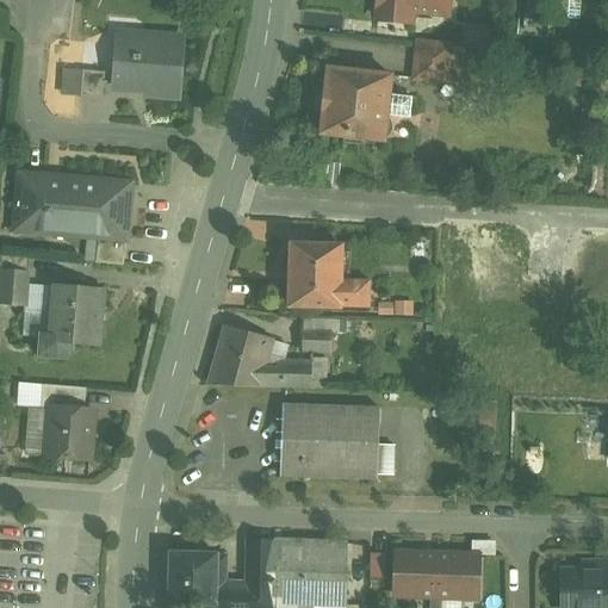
[(377,0),(377,6),(445,13),(446,0),(377,0)]
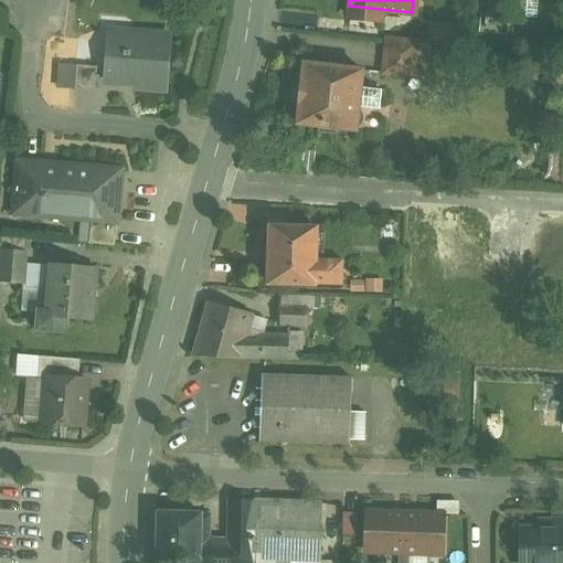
[(124,38),(107,36),(104,76),(131,78),(131,85),(166,87),(170,35),(125,31),(124,38)]
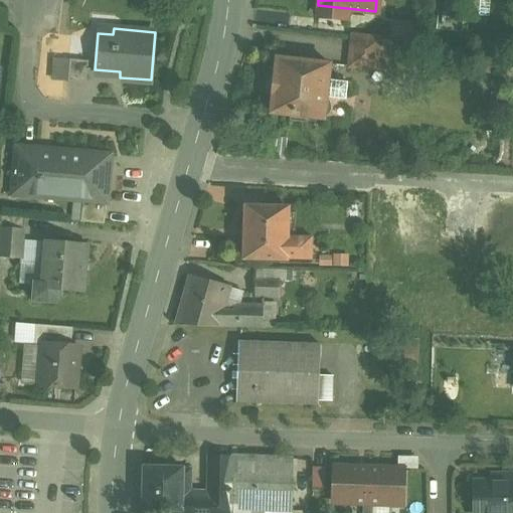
[(381,37),(351,34),(348,66),(378,69),(381,37)]
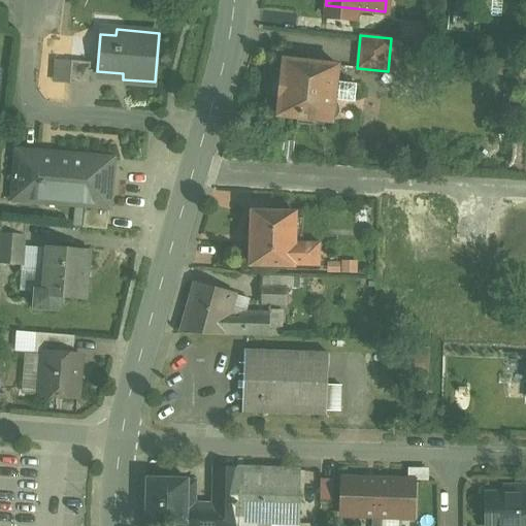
[(337,64),(283,58),(276,114),(296,117),(295,123),(315,125),(315,119),(331,121),(337,64)]
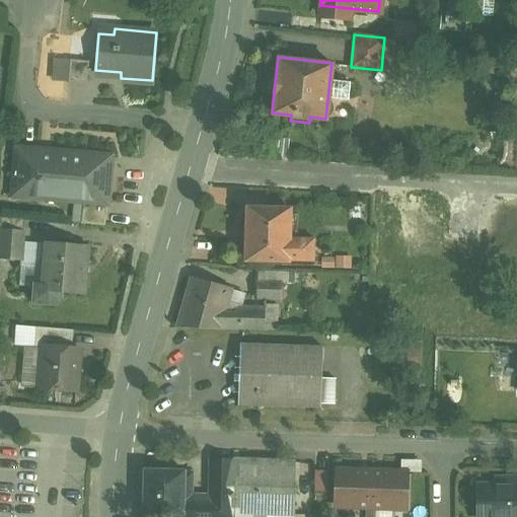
[(88,60),(69,59),(68,81),(87,83),(88,60)]
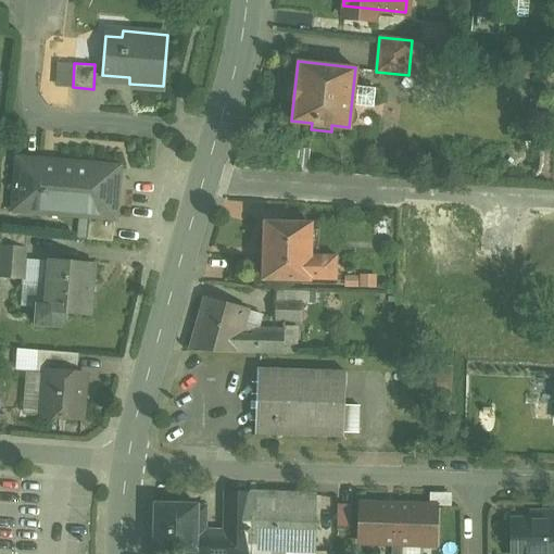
[(120,167),(15,159),(12,212),(76,216),(116,219),(120,167)]
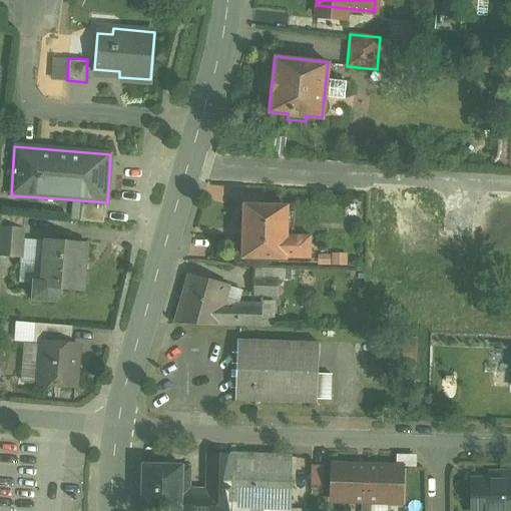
[(107,202),(70,199),(69,217),(106,219),(107,202)]
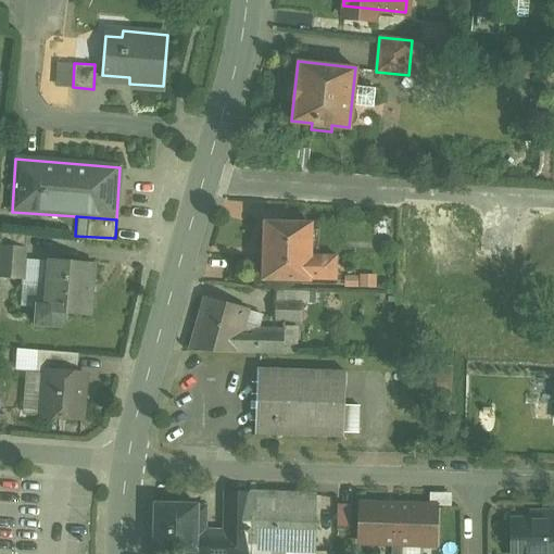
[(311,222),(264,222),(265,278),(338,277),(337,253),(311,254),(311,222)]
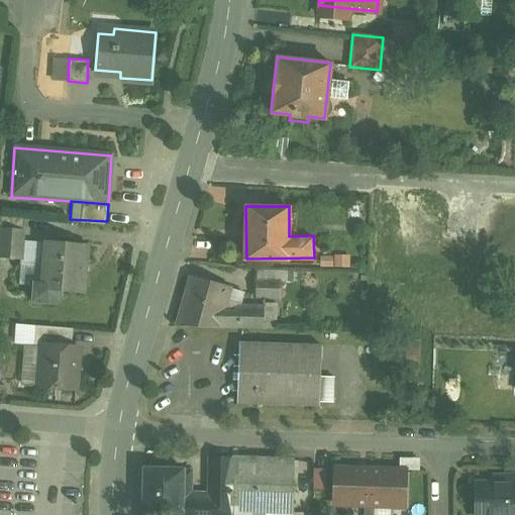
[(24,217),(1,215),(0,227),(2,227),(23,229),(24,217)]
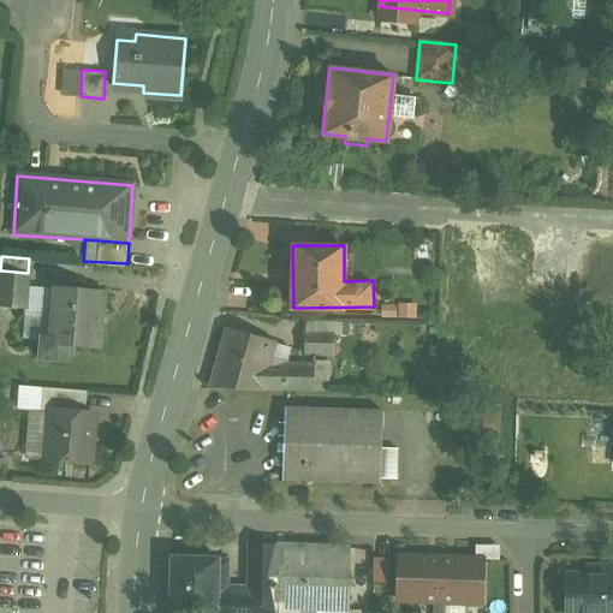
[(28,273),(3,271),(0,293),(0,305),(25,308),(28,273)]
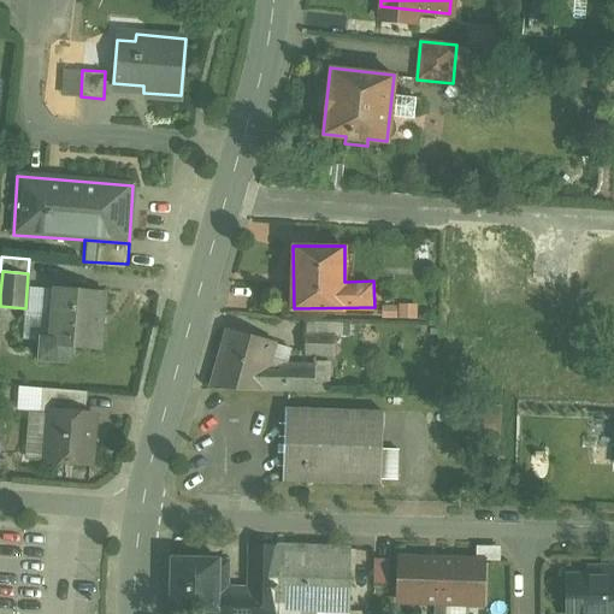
[(105,294),(57,290),(53,336),(52,344),(72,346),(100,348),(105,294)]
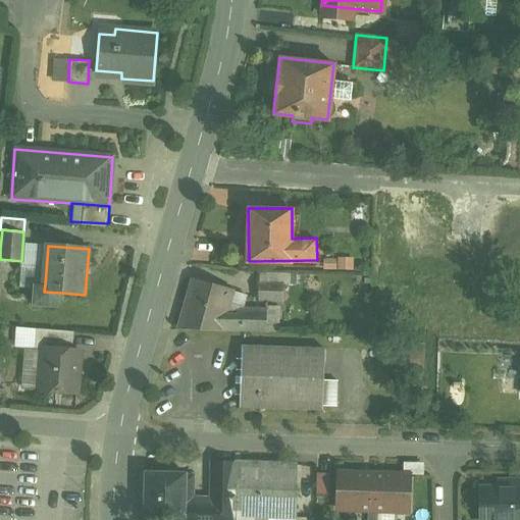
[(231,289),(193,278),(178,328),(219,330),(231,289)]
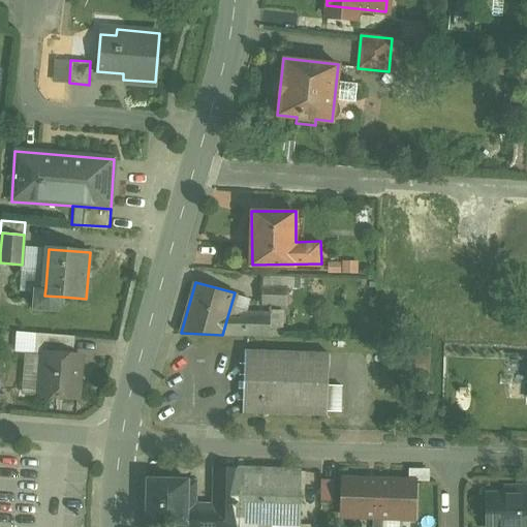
[(288,286),(262,286),(262,303),(288,304),(288,286)]
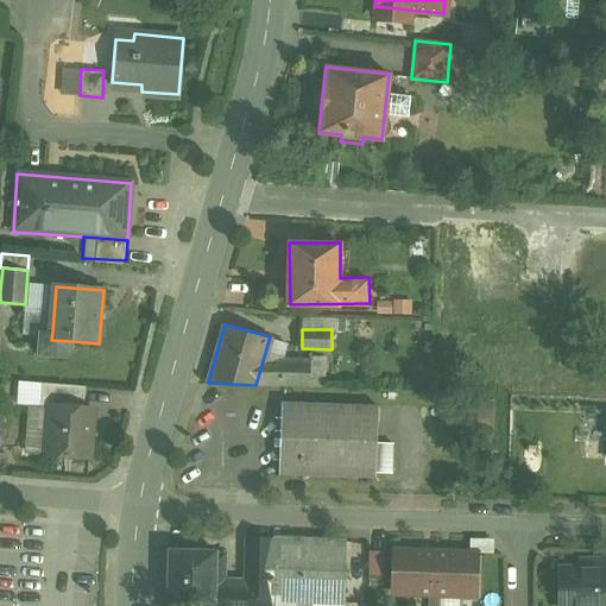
[(71,341),(51,340),(52,332),(43,332),(40,353),(70,357),(71,341)]
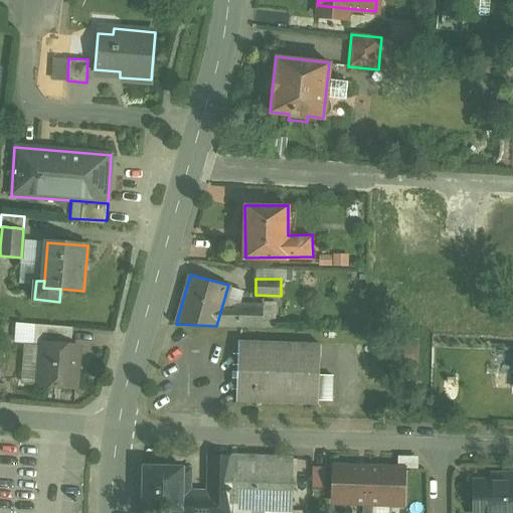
[(257,301),(232,300),(231,326),(255,327),(257,301)]
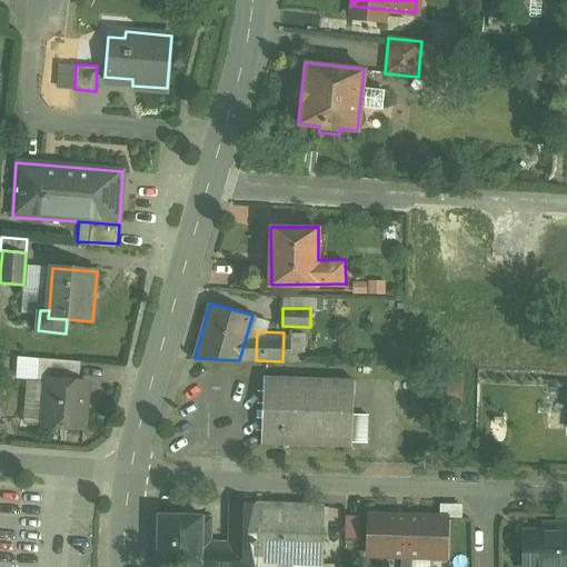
[(80,361),(39,358),(38,379),(47,380),(47,378),(78,380),(80,361)]
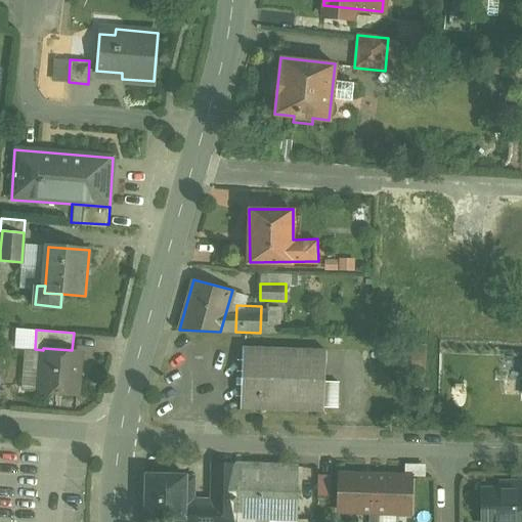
[(325,349),(242,346),(240,408),(322,410),(325,349)]
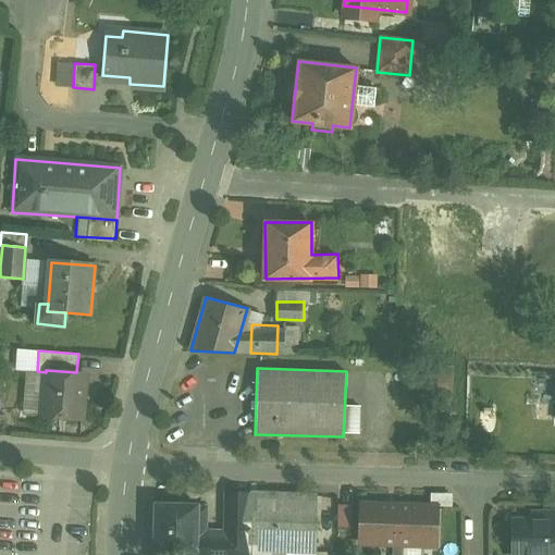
[(76,372),(46,370),(46,372),(42,416),(81,419),(85,373),(76,372)]
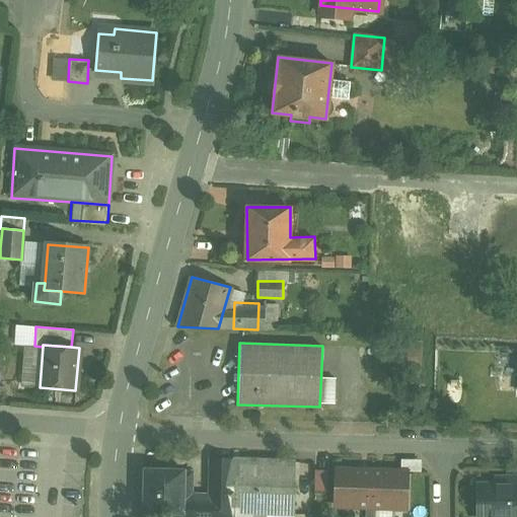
[(295,460),(209,457),(208,499),(233,499),(233,513),(294,514),(295,460)]
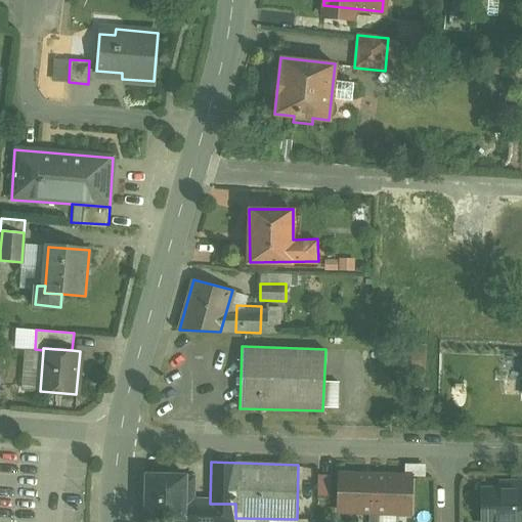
[(425,464),(404,463),(404,476),(410,476),(424,476),(425,464)]
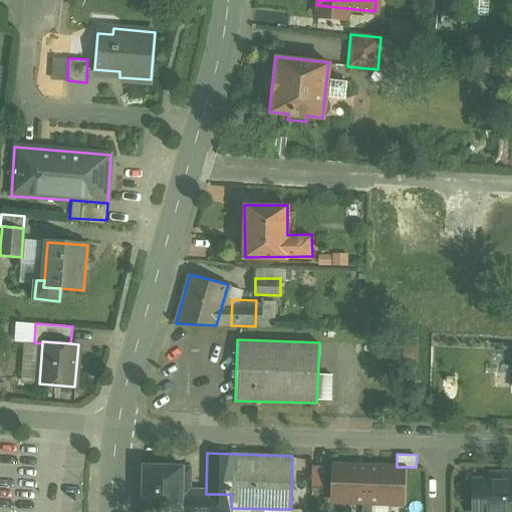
[(182,466),(143,465),(143,508),(180,509),(181,495),(190,494),(190,467),(182,466)]
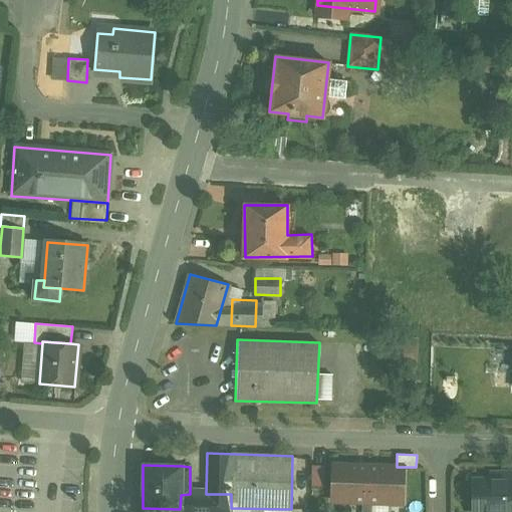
[(324,466),(311,465),(310,486),(323,486),(324,466)]
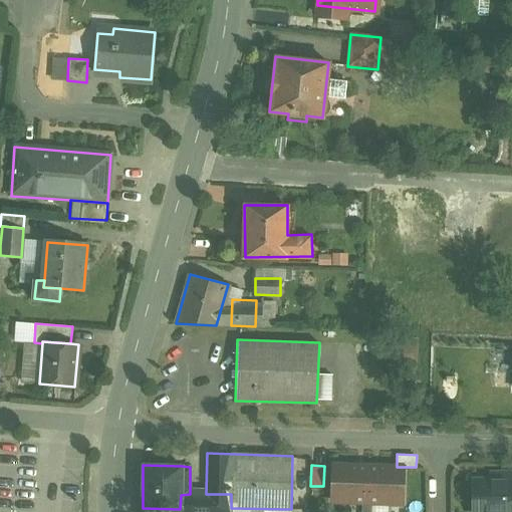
[(397,467),(332,465),(331,500),(361,501),(371,502),(402,503),(403,467),(397,467)]
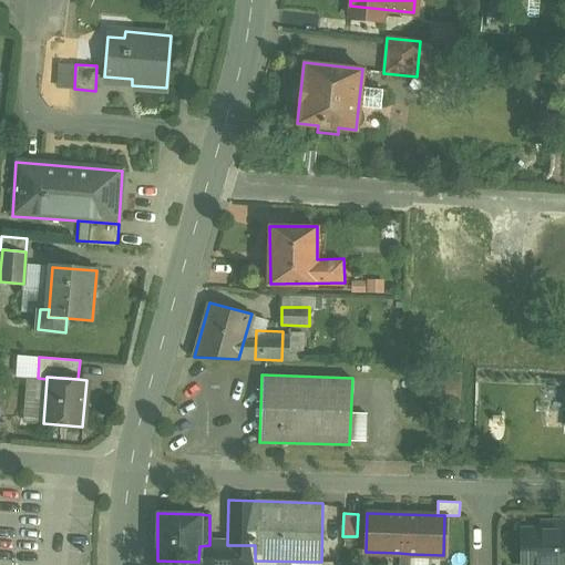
[(564,564),(564,521),(542,522),(542,528),(522,530),(522,564),(564,564)]
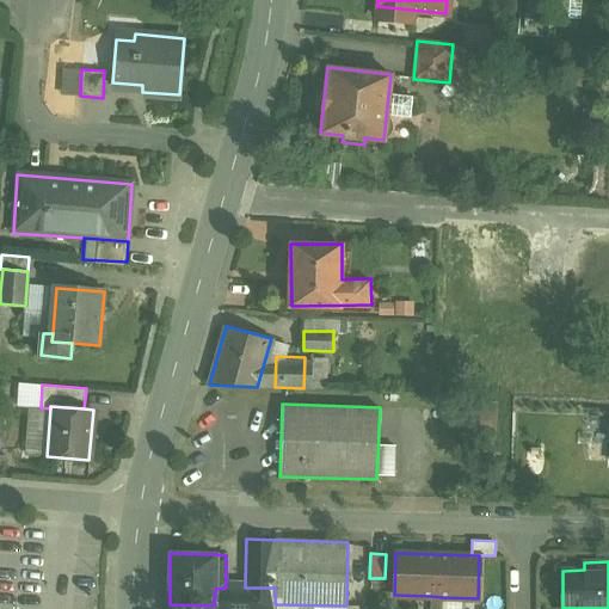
[(226,588),(215,589),(214,606),(214,608),(275,608),(275,604),(275,588),(245,588),(226,588)]
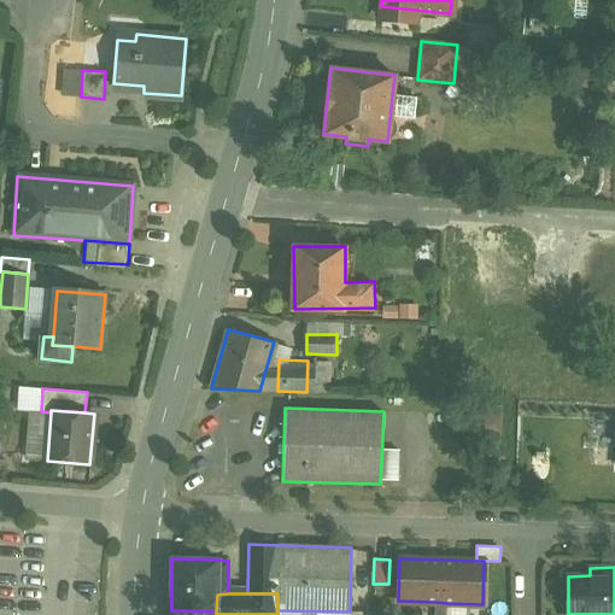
[(445,614),(446,603),(434,602),(433,614),(445,614)]
